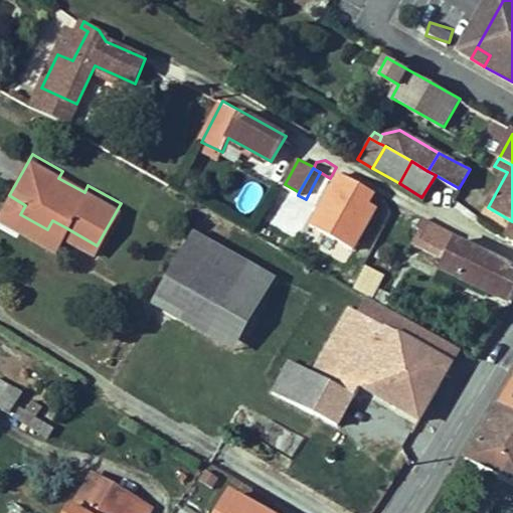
[(58,178),(84,192),(88,185),(62,171),(58,178)]
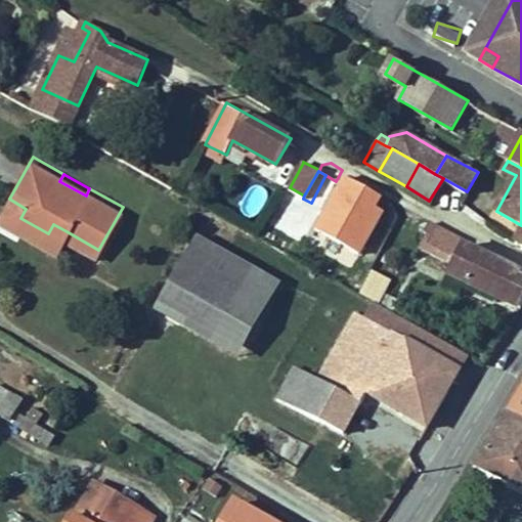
[(308,243),(353,267),(391,199),(345,174),(308,243)]
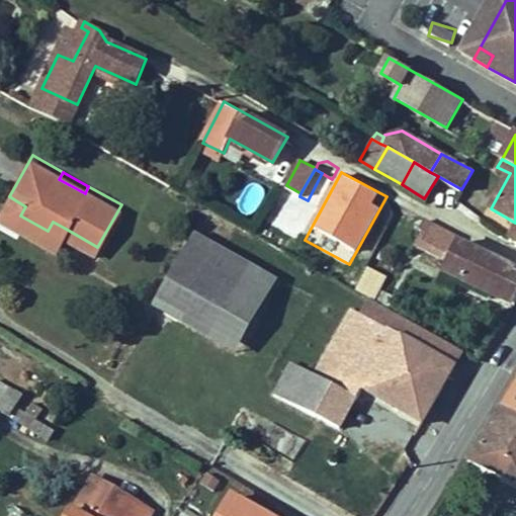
[(58,244),(66,229),(53,222),(48,231),(20,216),(25,206),(9,196),(1,211),(58,244)]
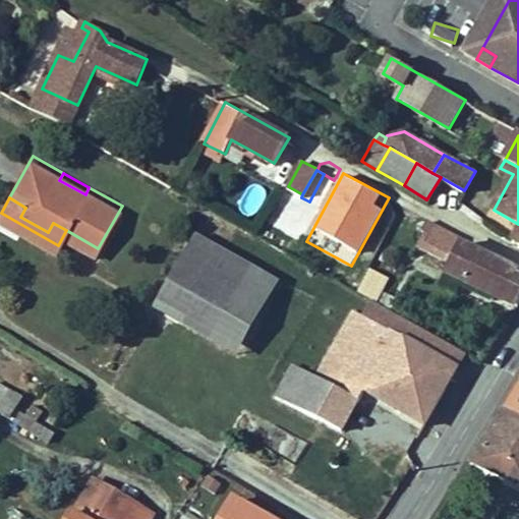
[(300,217),(287,211),(276,231),(271,241),(284,248),(300,217)]
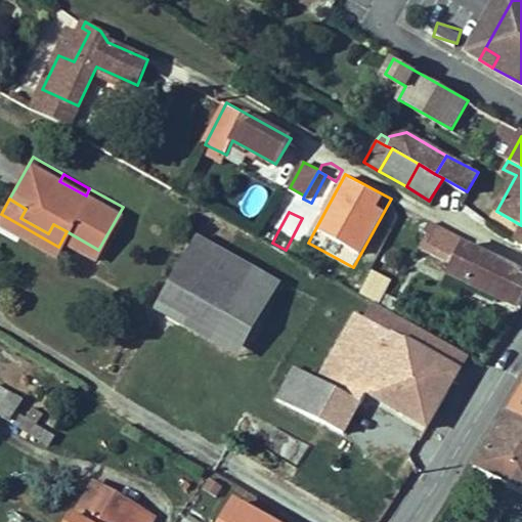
[(463,240),(430,221),(425,230),(428,232),(425,241),(429,243),(425,250),(451,265),(447,273),(520,307),(521,304),(521,272),(461,244),(463,240)]
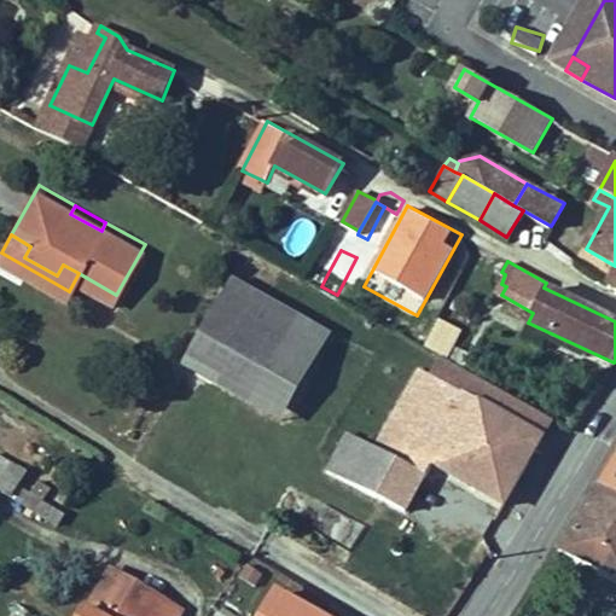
[(321,286),(327,274),(312,266),(304,277),(321,286)]
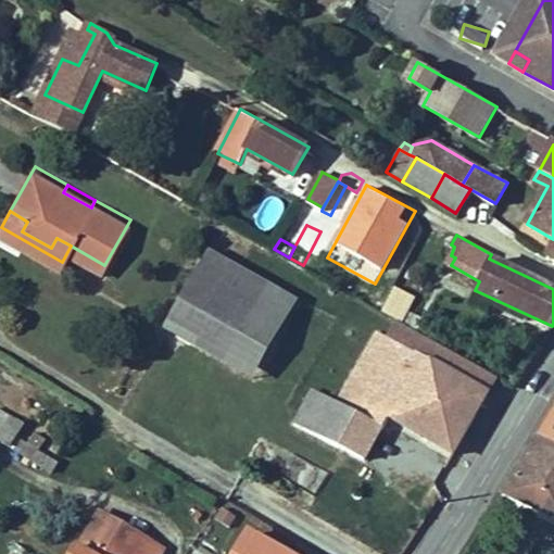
[(213,246),(170,320),(227,353),(271,278),(213,246)]
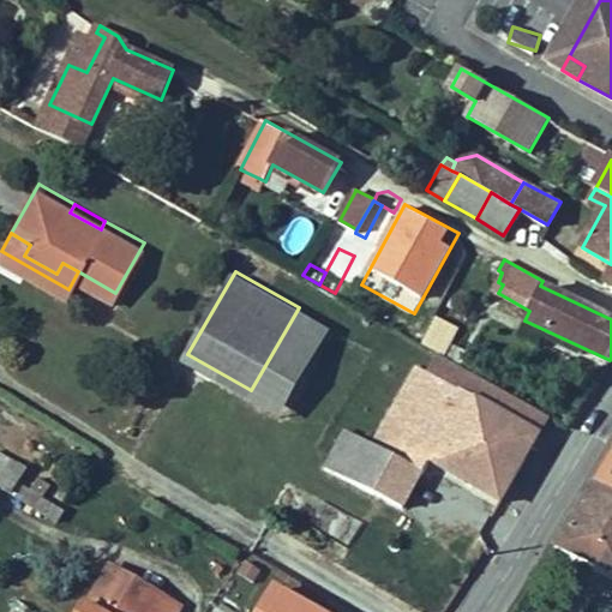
[(448,346),(461,354),(468,341),(454,333),(448,346)]
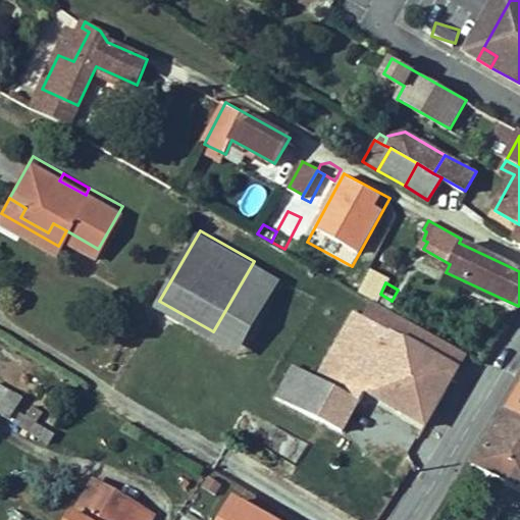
[(363,305),(458,358),(464,347),(369,294),(363,305)]
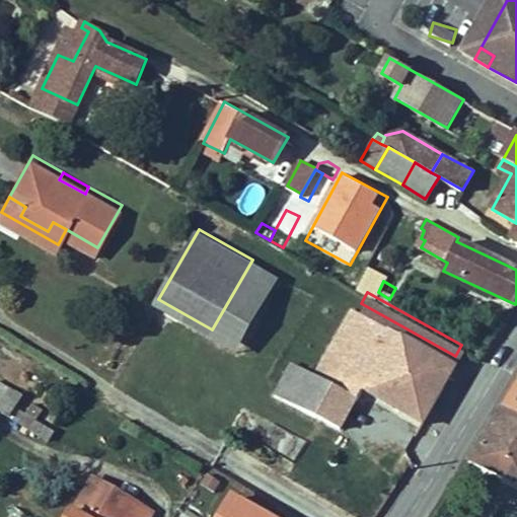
[(459,360),(455,356),(361,303),(353,299),(314,368),(357,390),(363,380),(423,414),(450,367),(454,369),(459,360)]
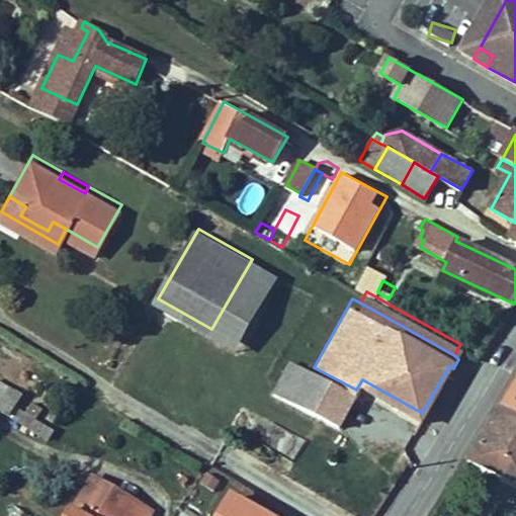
[(340,419),(356,390),(314,367),(290,355),(275,385),(340,419)]
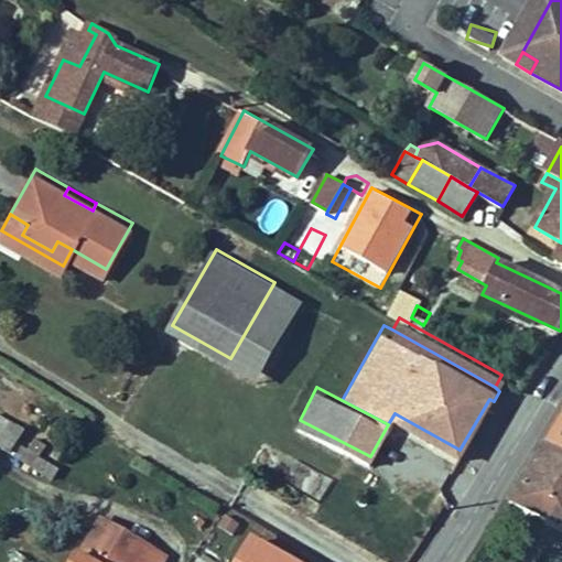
[(561,411),(551,430),(561,433),(561,411)]
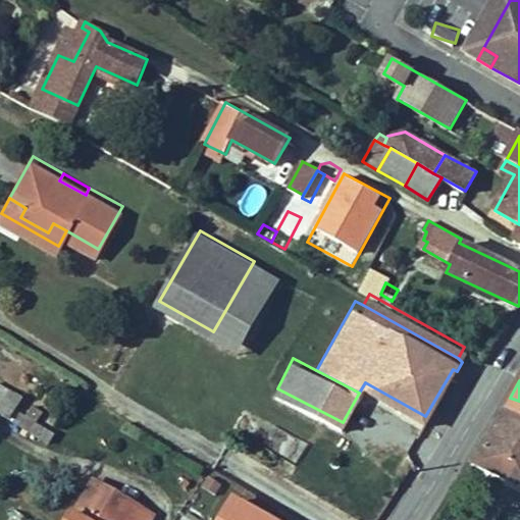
[(0,385),(0,411),(51,442),(55,433),(37,422),(37,421),(16,409),(21,399),(0,385)]
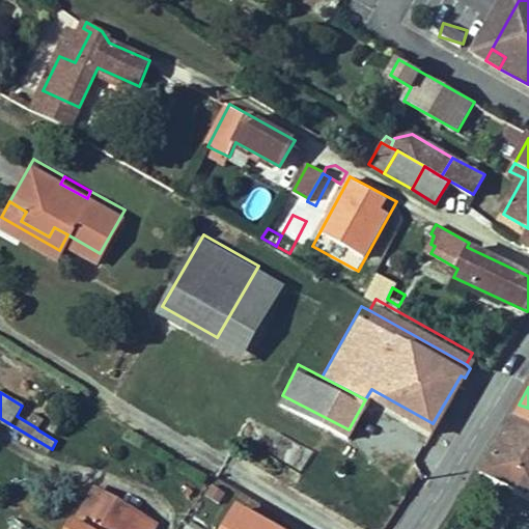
[(528,408),(519,405),(484,458),(528,478),(528,408)]
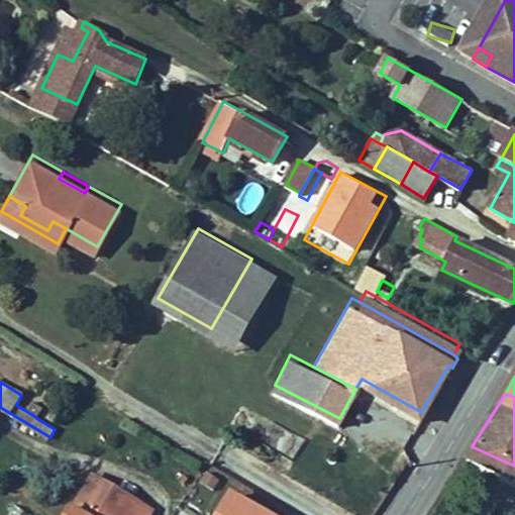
[(292,444),(291,427),(273,427),(273,444),(292,444)]
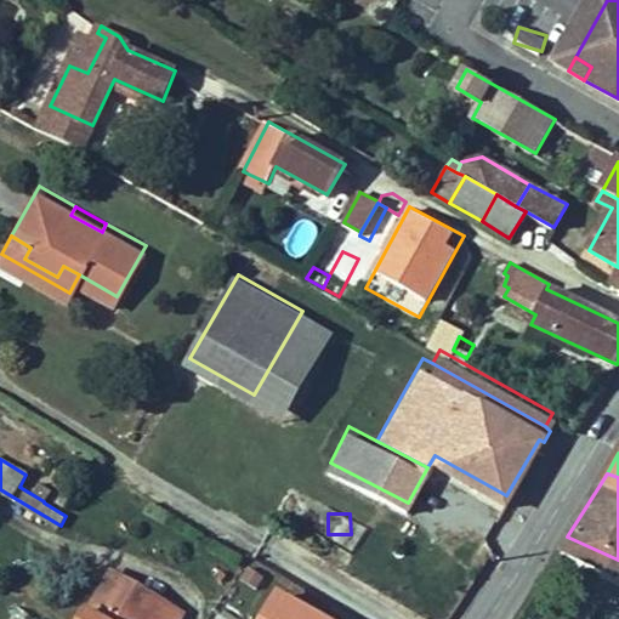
[(114,558),(77,618),(147,618),(166,589),(114,558)]
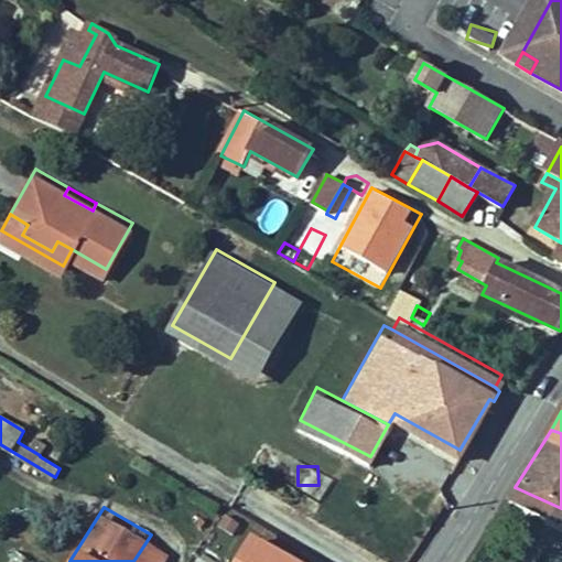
[(291,561),(296,554),(251,527),(228,561),(291,561)]
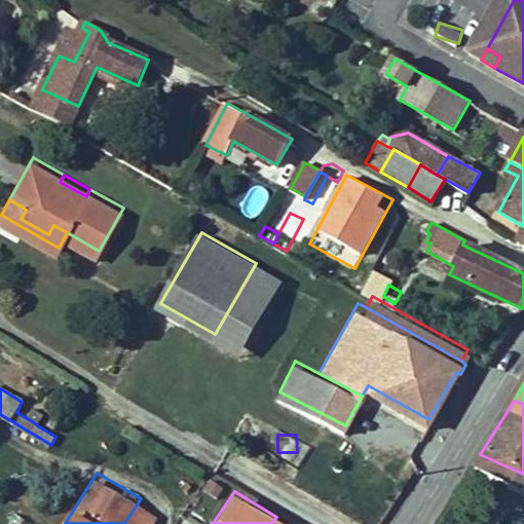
[(141,498),(124,523),(148,523),(157,510),(141,498)]
